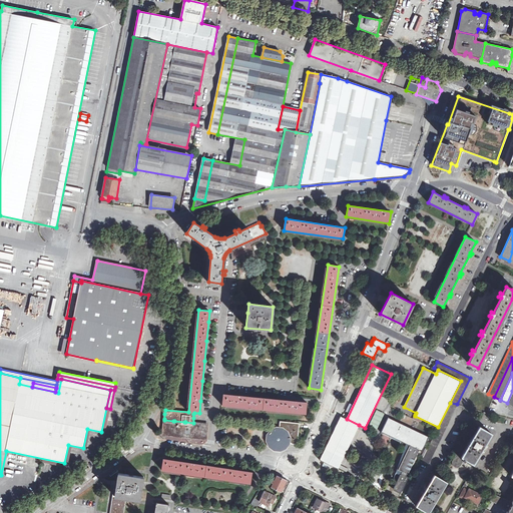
[(306,414),(307,403),(295,401),(274,399),(254,398),(232,395),(223,394),(222,406),(306,414)]
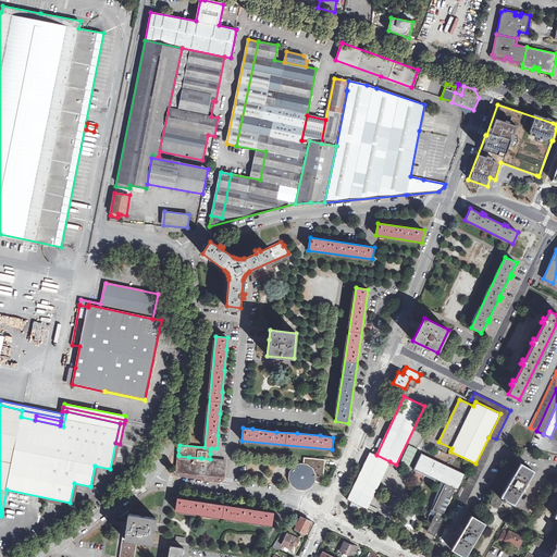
[(496,438),(489,437),(475,463),(465,486),(459,496),(458,500),(457,502),(458,503),(459,500),(466,504),(497,440),(496,438)]
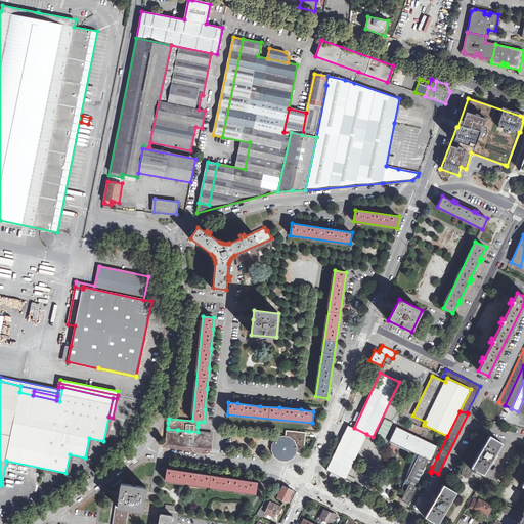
[(330,471),(345,479),(366,434),(354,428),(353,428),(348,426),(326,470),(330,471)]
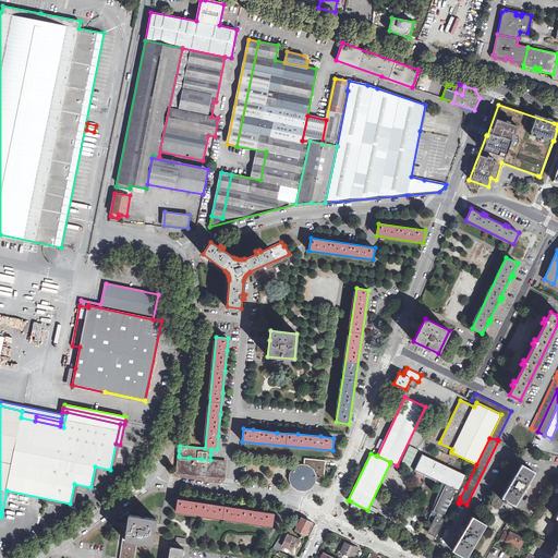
[(459,490),(466,474),(422,453),(414,470),(446,484),(433,511),(437,512),(428,531),(436,535),(445,519),(443,518),(456,489),(459,490)]
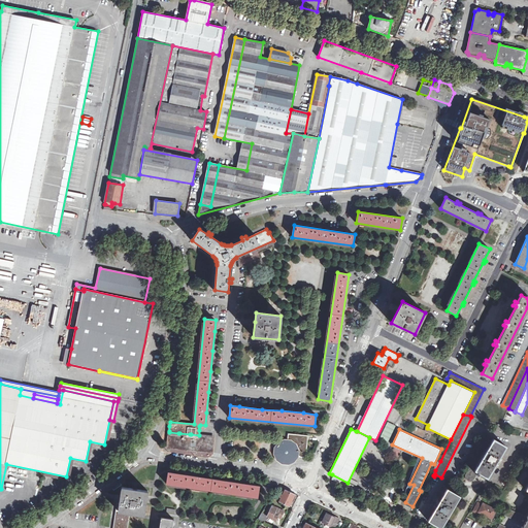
[(289,434),(288,441),(286,441),(279,443),(276,449),(276,454),(278,459),(283,462),(288,462),(293,460),(296,456),(297,456),(298,456),(300,456),(299,457),(306,457),(306,453),(306,452),(308,439),(308,436),(308,435),(289,434)]
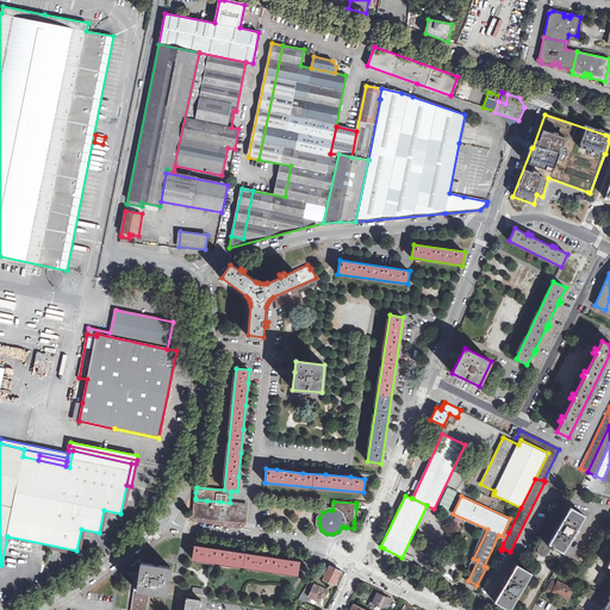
[(228,518),(229,517),(229,516),(229,506),(216,505),(215,505),(209,504),(207,504),(204,504),(203,504),(201,504),(200,503),(197,503),(197,512),(195,514),(195,515),(201,516),(203,516),(206,516),(207,516),(221,517),(223,518),(228,518)]
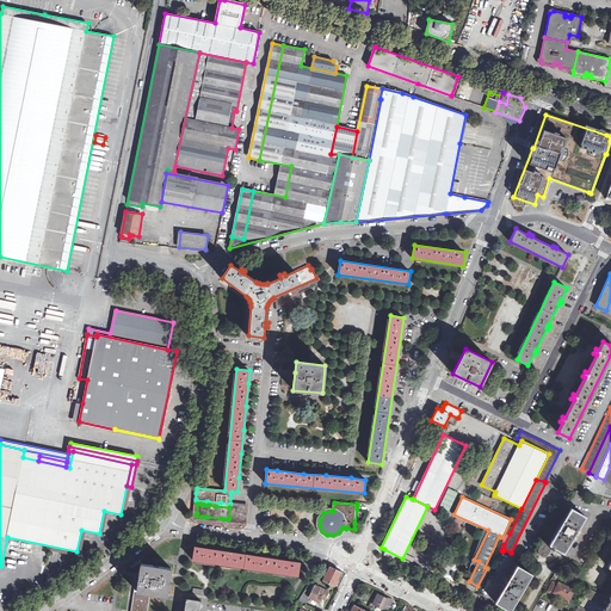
[(229,507),(229,517),(229,518),(228,519),(244,520),(244,517),(233,516),(234,504),(230,504),(229,507)]
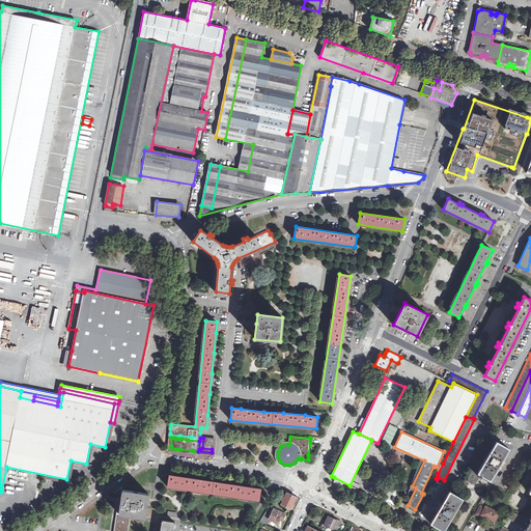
[(212,448),(212,447),(213,439),(210,439),(208,439),(203,438),(202,448),(212,449),(212,448)]
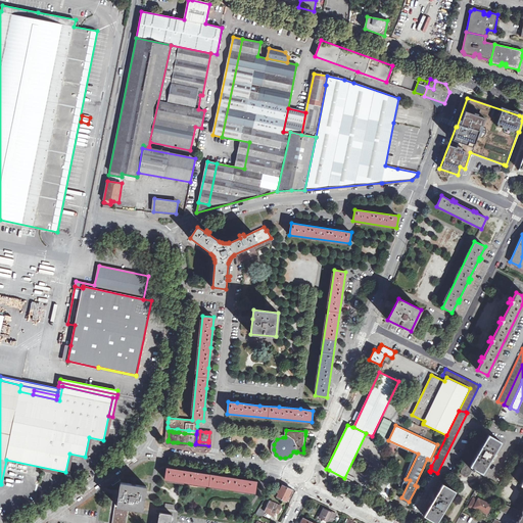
[(488,435),(470,466),(472,468),(471,470),(473,471),(474,468),(483,473),(502,442),(488,435)]
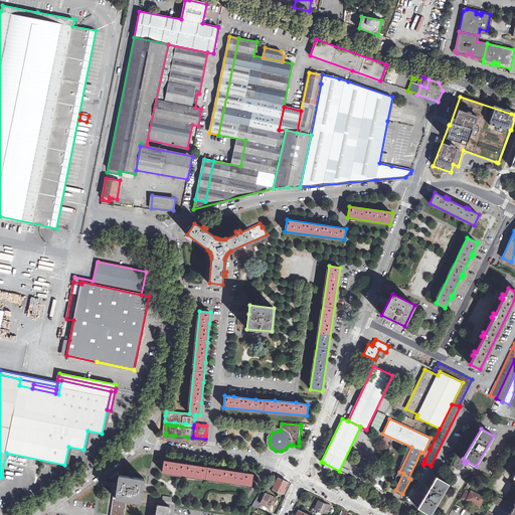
[(464,463),(465,461),(463,459),(458,456),(455,463),(454,465),(455,468),(457,469),(460,469),(464,464),(464,463)]
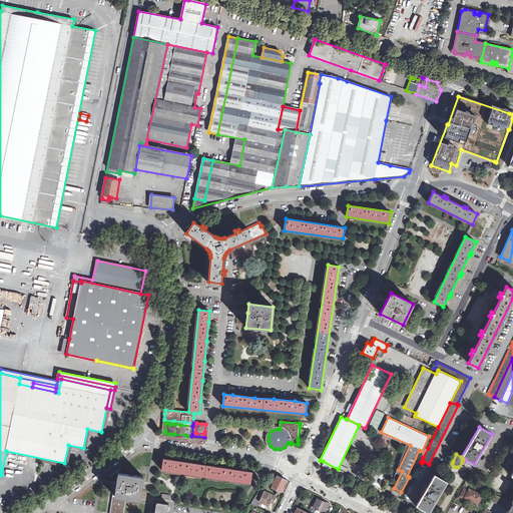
[(194,464),(176,461),(176,459),(173,459),(173,460),(163,459),(161,470),(250,483),(252,472),(240,471),(240,469),(237,469),(237,470),(219,467),(219,466),(216,465),(216,467),(197,464),(197,462),(194,462),(194,464)]
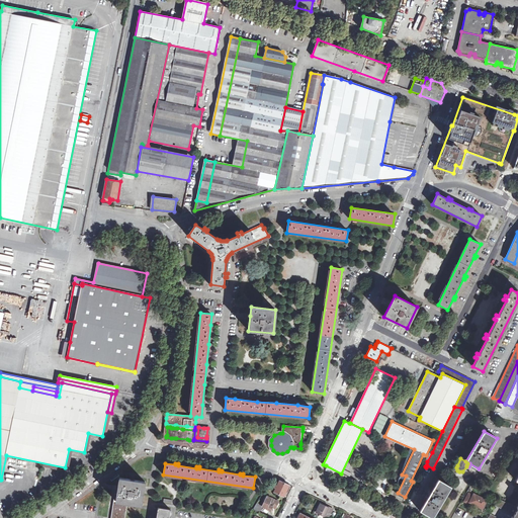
[(119,478),(116,501),(126,503),(142,505),(145,482),(119,478)]
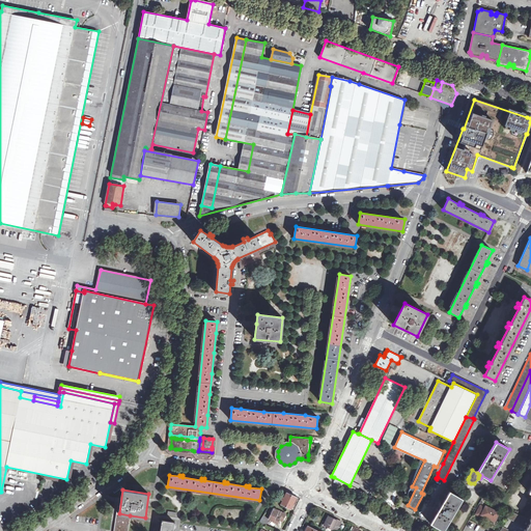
[(430,524),(443,530),(463,499),(449,492),(430,524)]
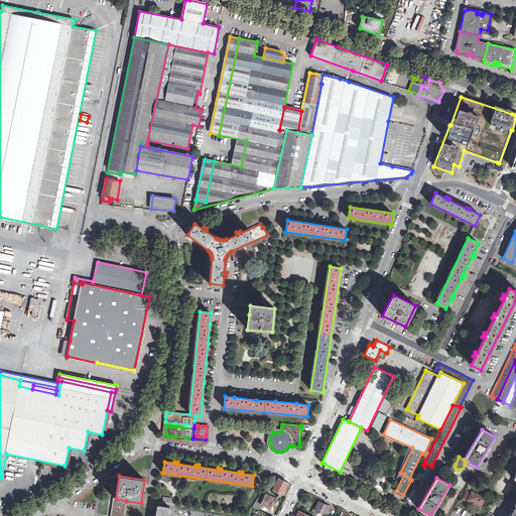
[(279,479),(276,484),(274,483),(273,487),(274,487),(273,491),(282,496),(282,494),(284,495),(286,491),(290,484),(288,483),(279,479)]
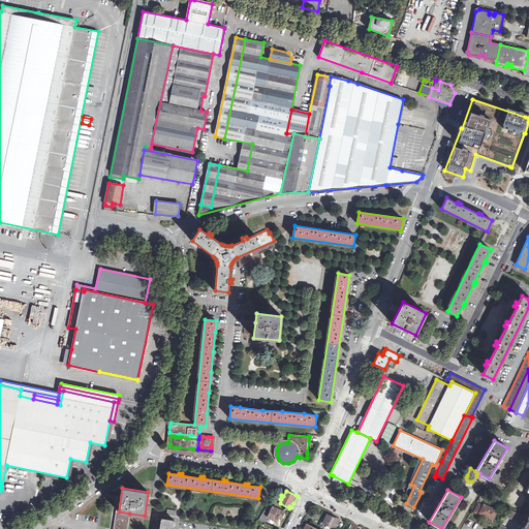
[(478,514),(479,514),(492,520),(497,510),(484,504),(483,505),(478,503),(474,511),(478,514)]
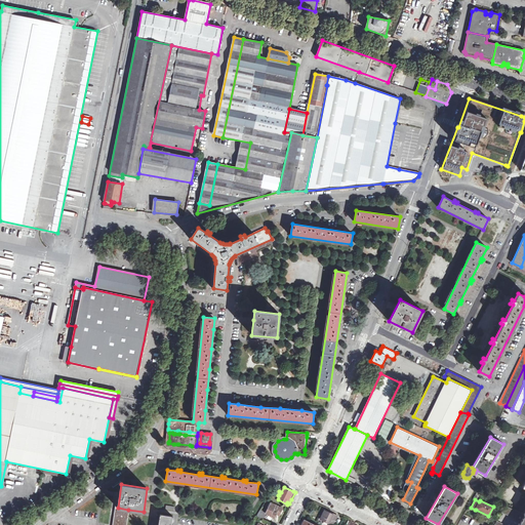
[(280,512),(282,510),(270,503),(266,512),(269,514),(269,515),(274,518),(275,516),(278,511),(280,512)]
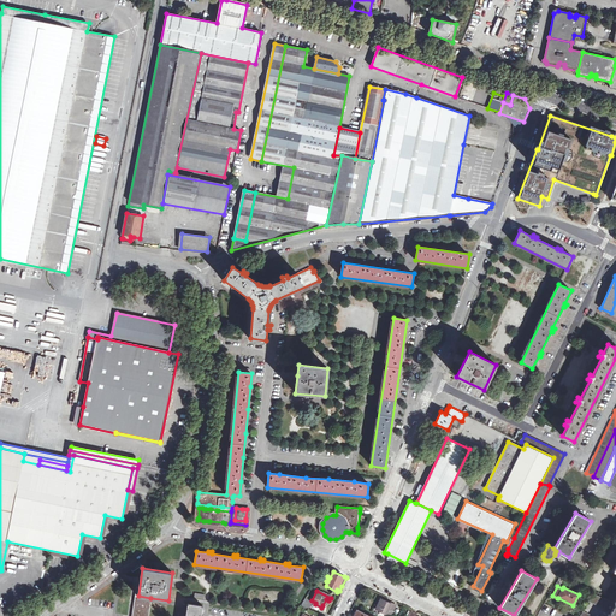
[(147,615),(150,600),(150,598),(138,596),(136,596),(132,615),(147,615)]
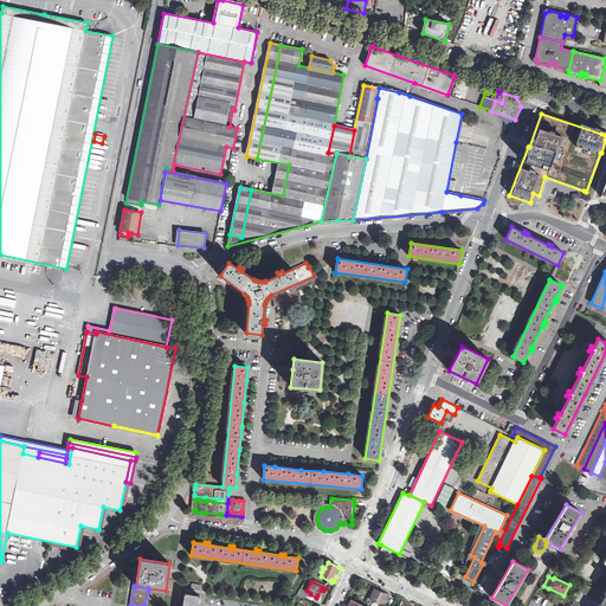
[(296,595),(303,600),(307,592),(300,588),(296,595)]
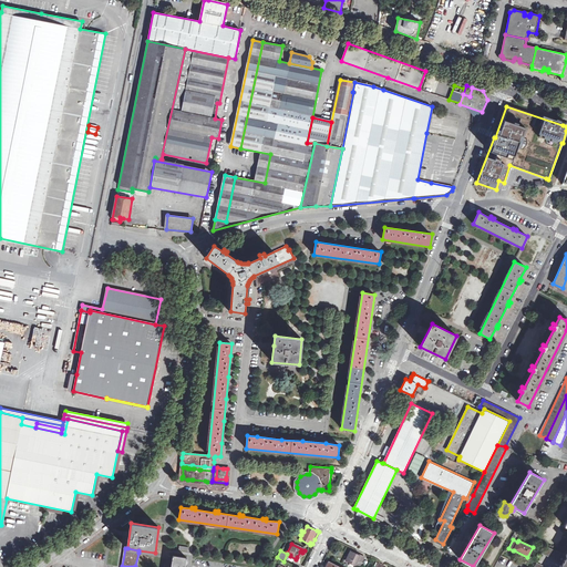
[(350,553),(344,562),(353,566),(354,564),(359,566),(362,558),(350,553)]
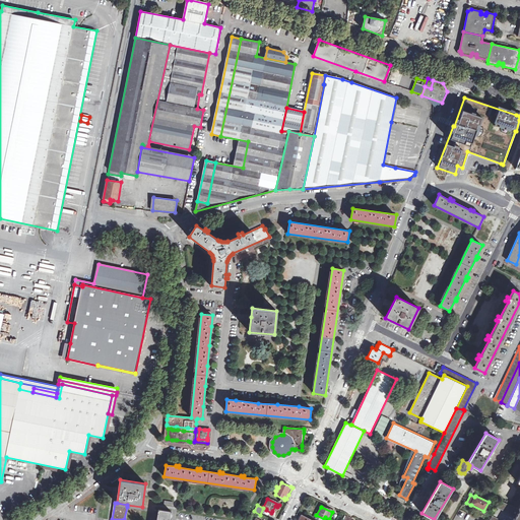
[(171,512),(157,510),(155,519),(171,519),(170,519),(171,512)]
